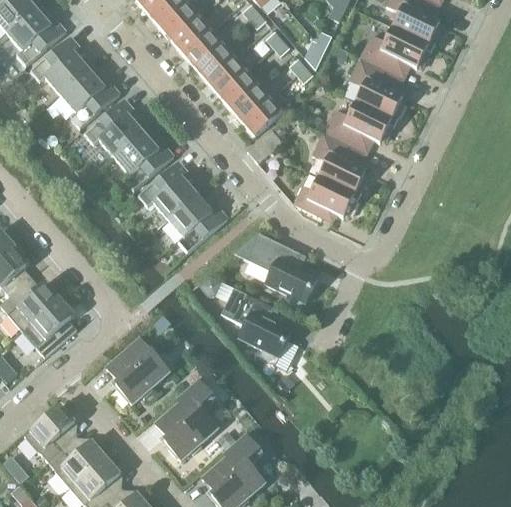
[(0,0),(0,24),(6,32),(35,7),(29,0),(0,0)]
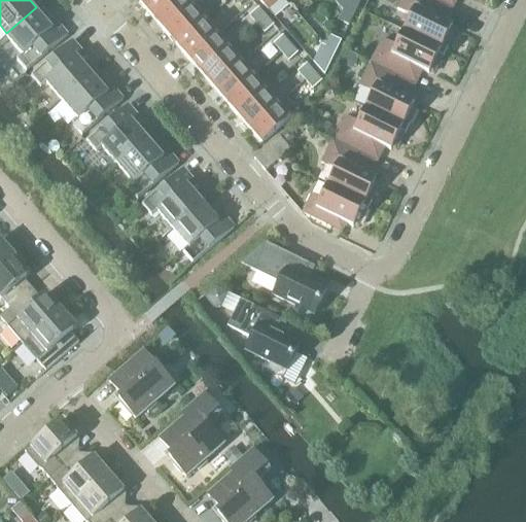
[(142,0),(152,13),(167,0),(142,0)]
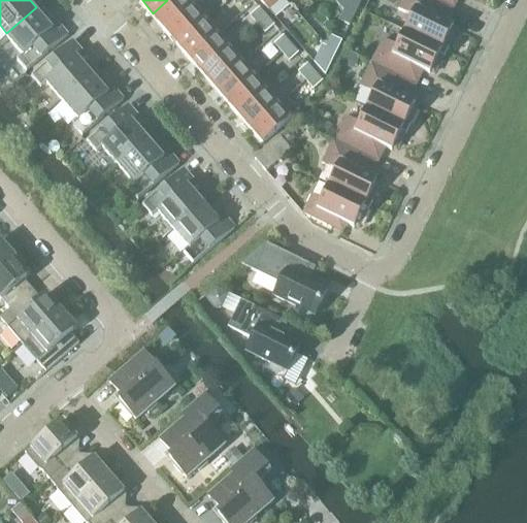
[(167,0),(153,13),(165,27),(196,0),(167,0)]
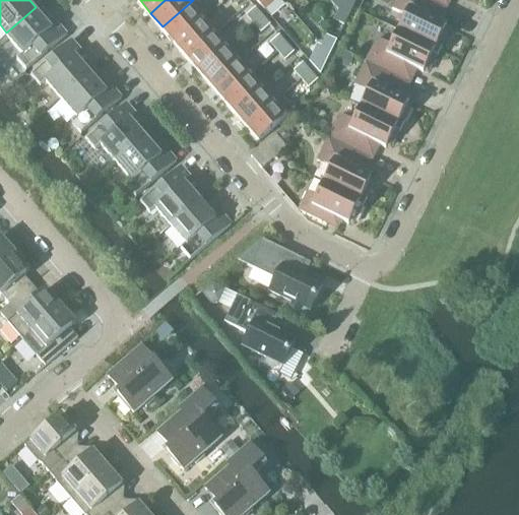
[(163,26),(175,41),(205,14),(193,0),(163,26)]
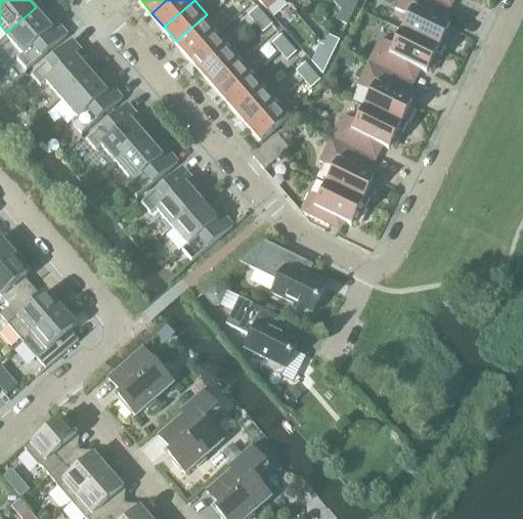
[(345,0),(342,6),(352,11),(357,1),(355,0),(345,0)]
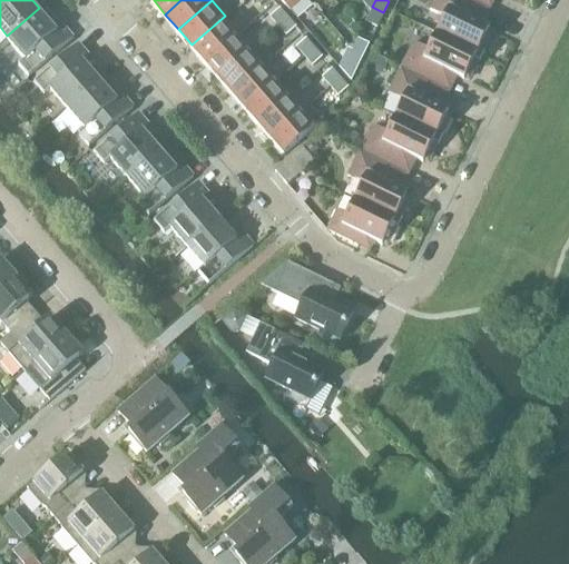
[(444,13),(437,29),(481,51),(482,51),(484,47),(492,31),(487,28),(490,23),(479,18),(479,13),(472,10),(477,0),(432,0),(430,6),(444,13)]
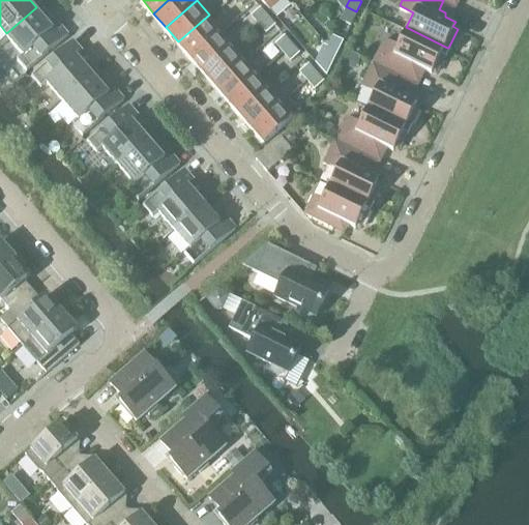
[(252,11),(259,21),(268,13),(260,4),(252,11)]
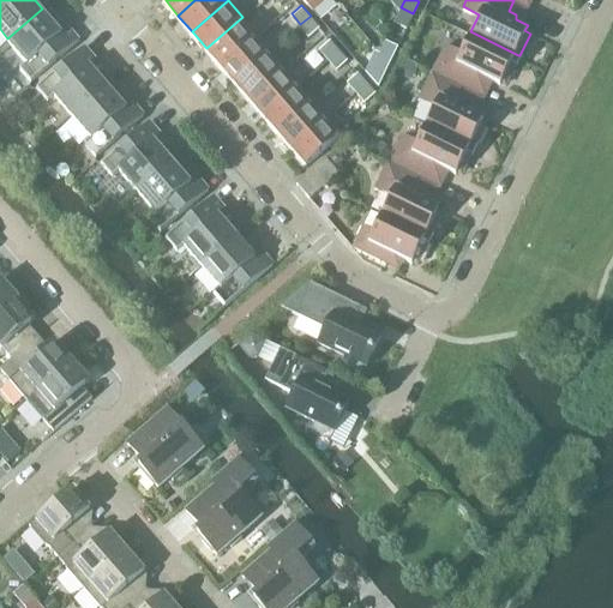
[(413,13),(401,7),(395,19),(407,25),(413,13)]
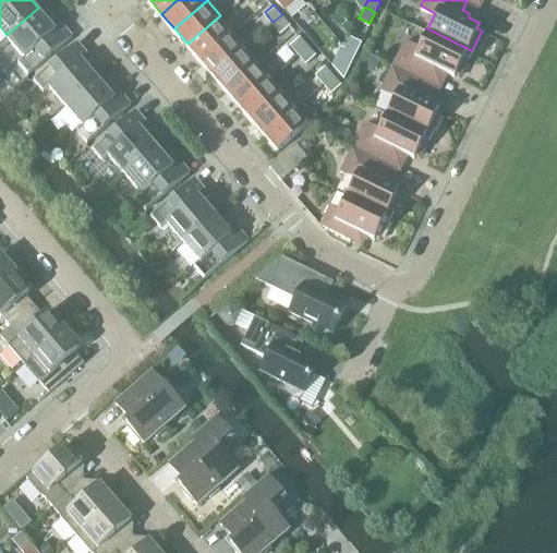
[(7,35),(24,53),(17,59),(28,71),(72,33),(57,15),(50,21),(38,8),(7,35)]
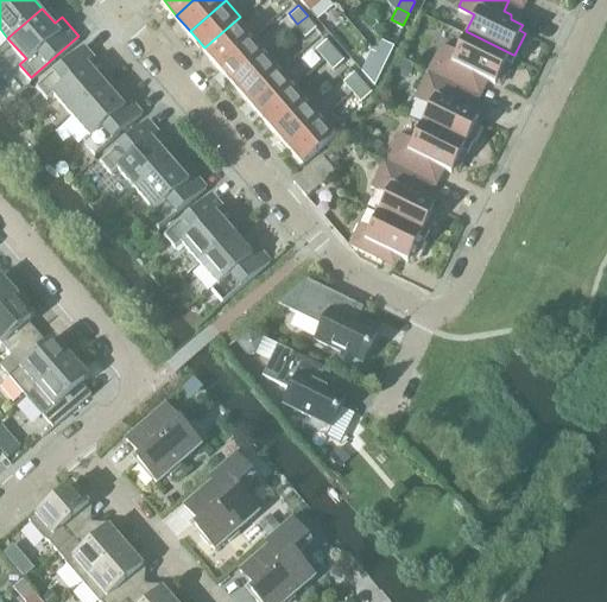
[(308,16),(297,24),(305,33),(316,25),(308,16)]
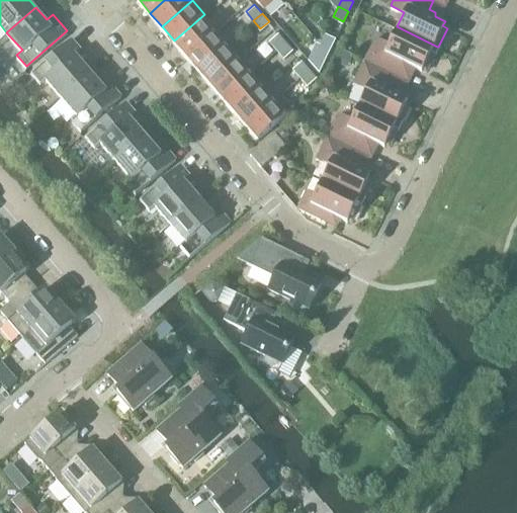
[(174,40),(186,54),(217,27),(204,14),(174,40)]
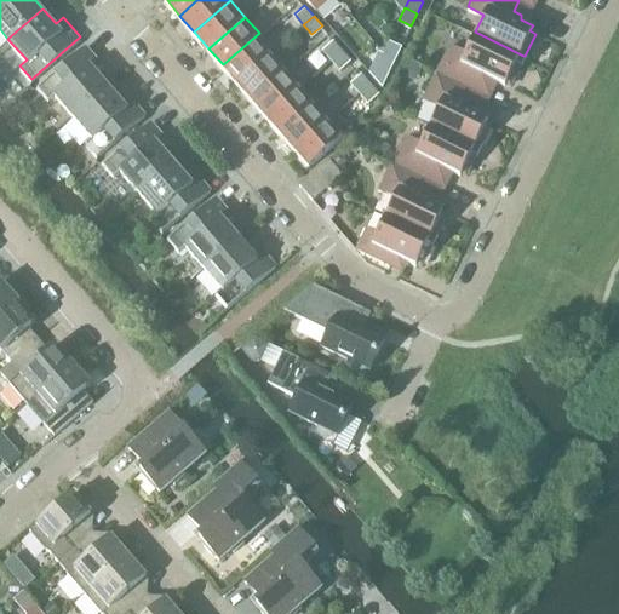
[(450,41),(436,69),(475,89),(481,75),(488,79),(493,76),(505,81),(508,76),(513,79),(521,62),(522,62),(525,57),(523,57),(523,56),(475,32),(466,50),(450,41)]
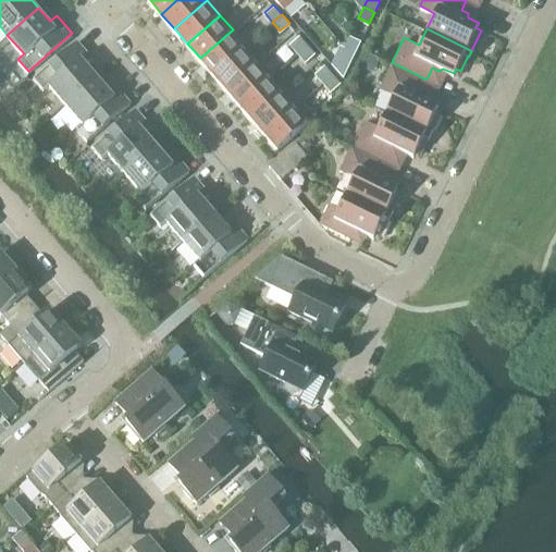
[(200,58),(212,73),(246,45),(233,29),(200,58)]
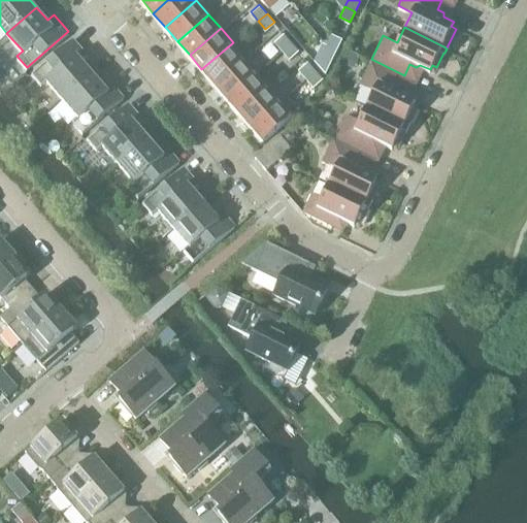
[(274,40),(283,48),(291,41),(284,32),(274,40)]
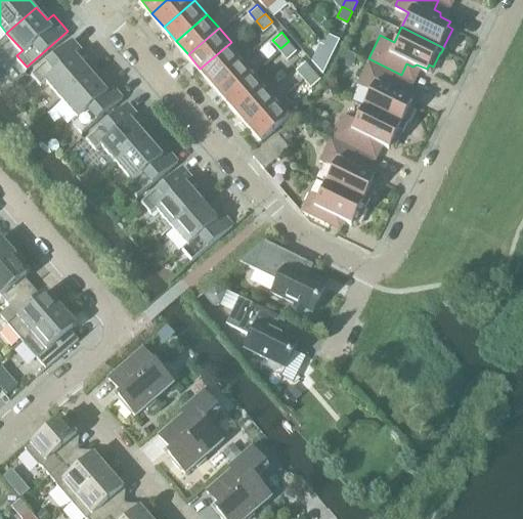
[(330,32),(324,42),(335,47),(340,37),(330,32)]
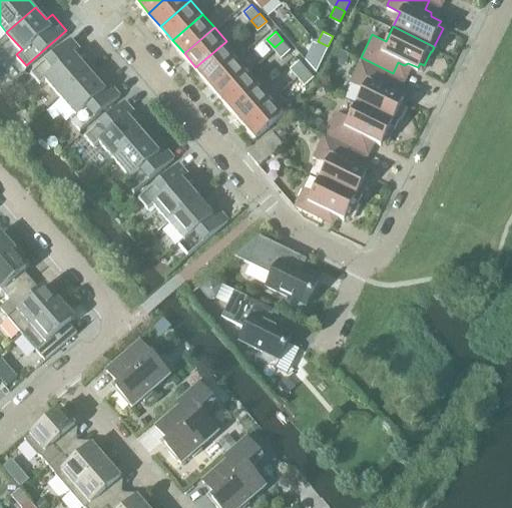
[(40,81),(45,77),(60,94),(89,69),(78,57),(85,52),(71,35),(30,70),(40,81)]
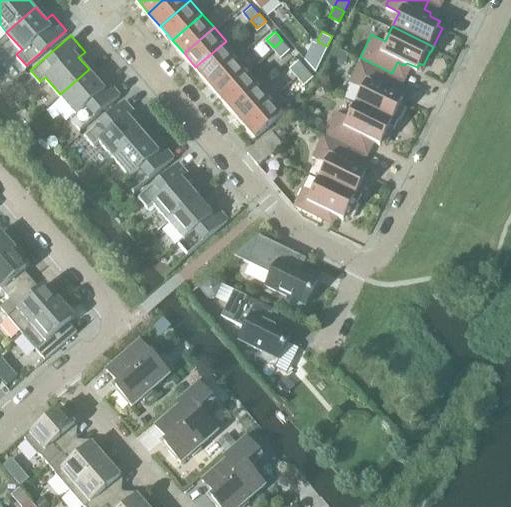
[(282,40),(274,47),(281,55),(289,48),(282,40)]
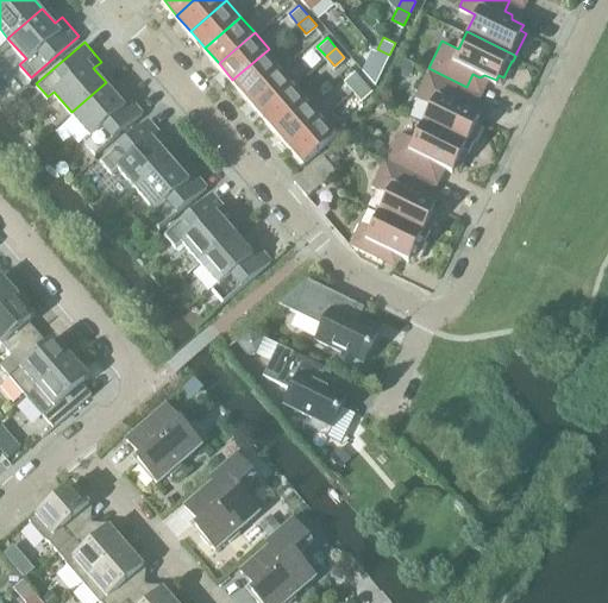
[(232,80),(246,96),(282,64),(269,49),(232,80)]
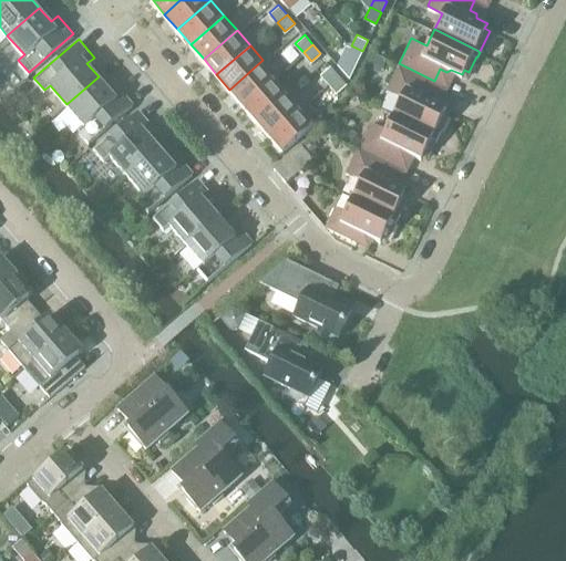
[(362,51),(351,45),(346,56),(357,62),(362,51)]
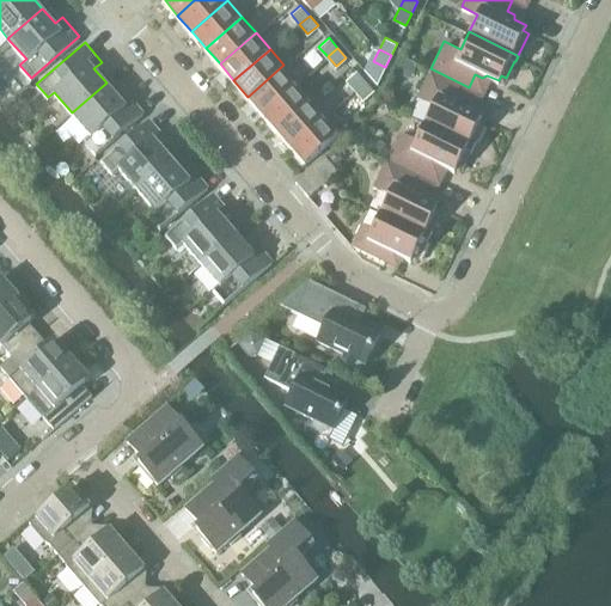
[(248,97),(262,112),(298,81),(283,65),(248,97)]
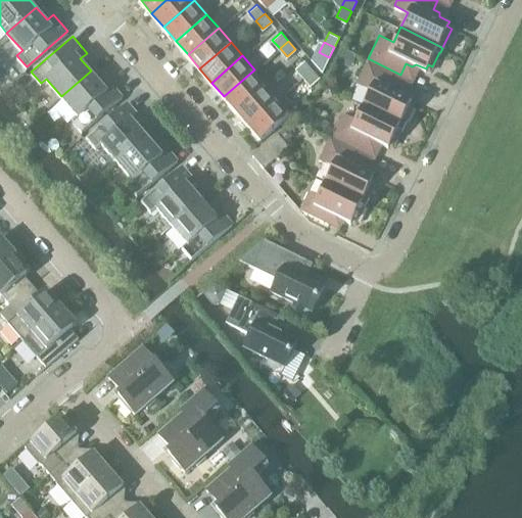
[(371,88),(363,103),(405,124),(405,123),(407,119),(414,104),(410,102),(412,97),(401,93),(401,88),(395,85),(400,75),(368,58),(357,82),(371,88)]
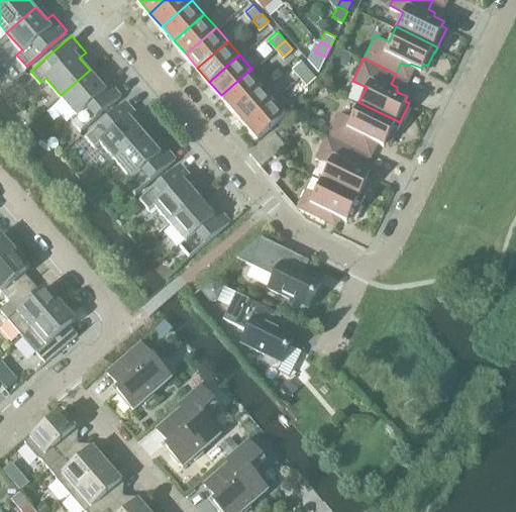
[(292,67),(300,75),(309,68),(301,59),(292,67)]
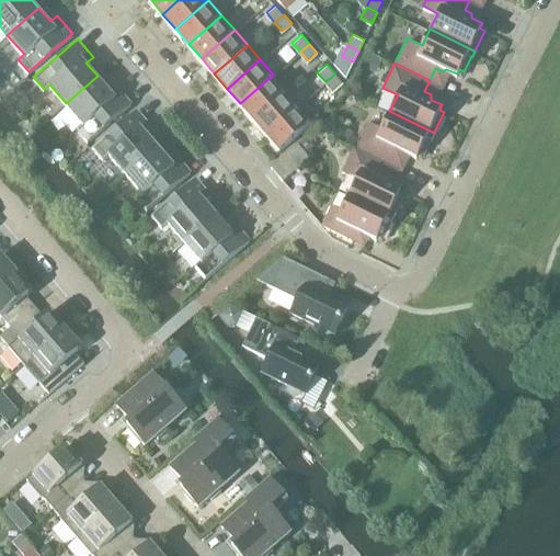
[(335,74),(326,81),(333,90),(343,82),(335,74)]
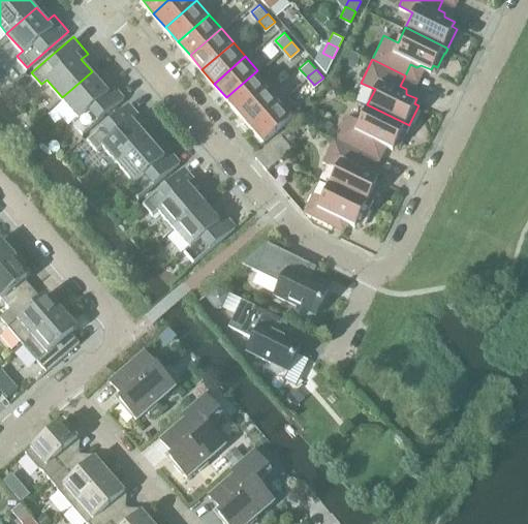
[(226,97),(239,112),(270,85),(257,70),(226,97)]
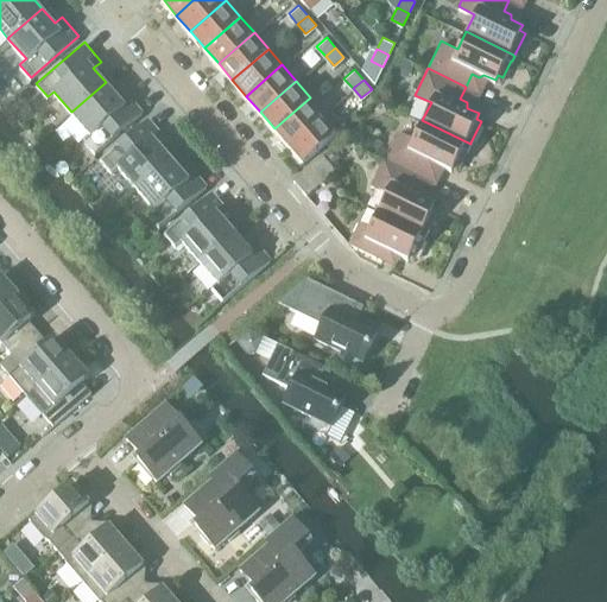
[(71,112),(90,133),(83,138),(95,151),(143,111),(126,90),(119,97),(106,82),(71,112)]
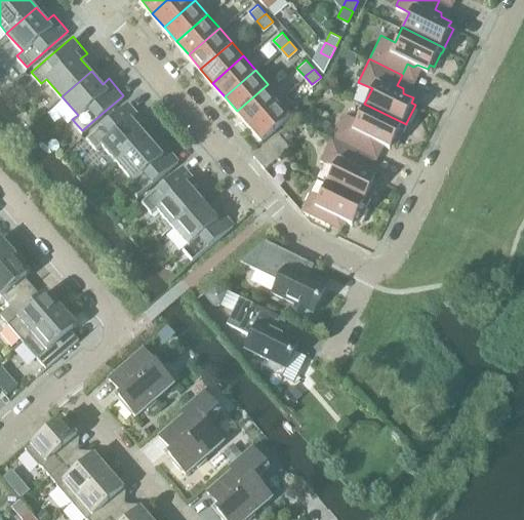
[(237,111),(248,124),(280,97),(268,84),(237,111)]
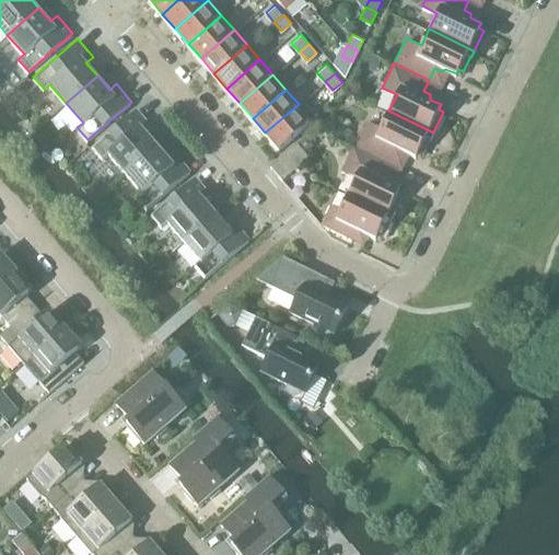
[(299,104),(265,133),(279,149),(312,119),(299,104)]
